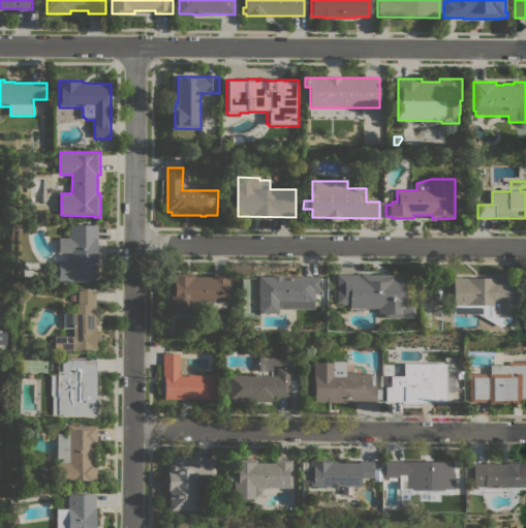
[(60,282),(60,261),(71,261),(71,253),(60,253),(61,238),(70,239),(70,236),(71,236),(72,225),(100,225),(99,240),(98,240),(98,265),(99,265),(99,282),(60,282)]
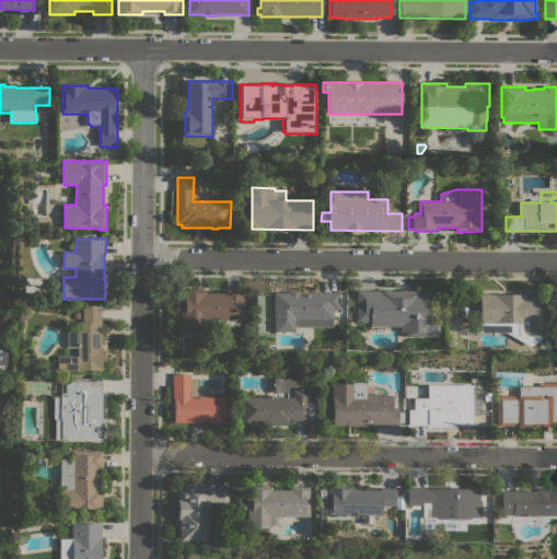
[(183,290),(207,290),(207,293),(227,293),(227,290),(244,290),(243,319),(205,319),(205,332),(182,332),(183,290)]
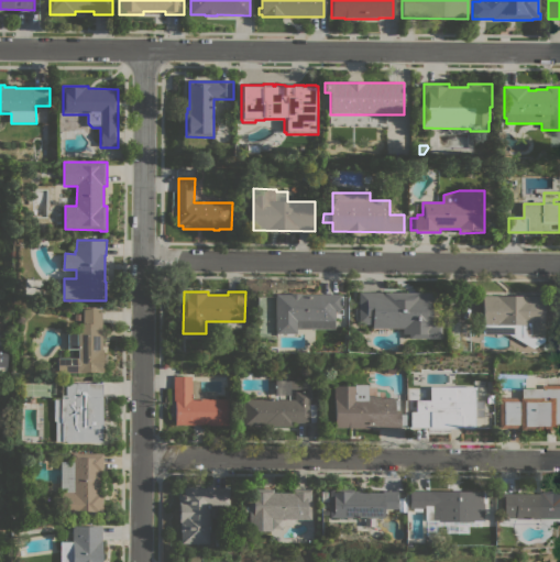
[(434,293),(432,324),(441,324),(441,339),(409,339),(409,334),(404,334),(404,329),(402,329),(402,330),(395,330),(395,329),(373,329),(373,324),(360,324),(360,293),(434,293)]
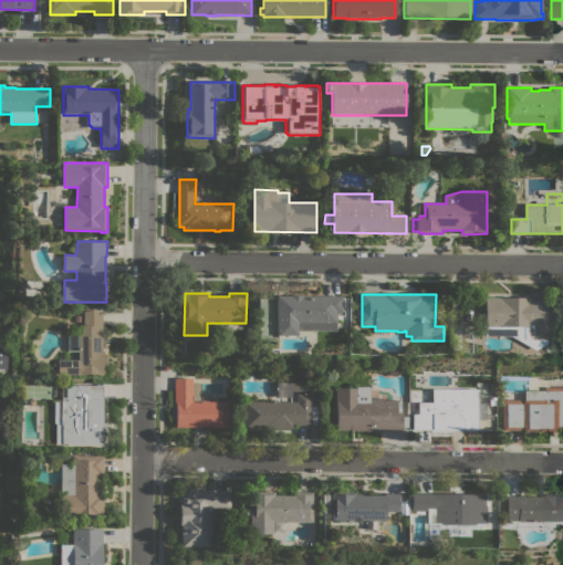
[(291,296),(291,295),(303,295),(303,296),(344,296),(343,313),(337,313),(337,315),(343,315),(343,321),(337,321),(337,332),(299,332),(299,336),(295,336),(295,337),(288,337),(288,336),(284,336),(284,337),(281,337),(281,336),(278,336),(278,296),(291,296)]
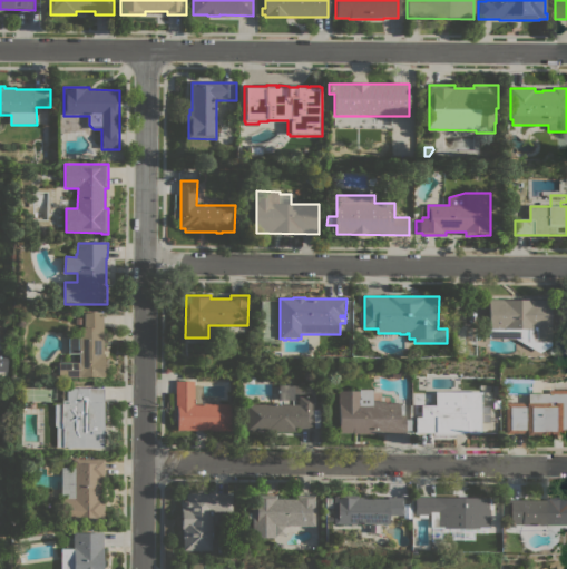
[(550,301),(550,327),(551,327),(550,343),(550,346),(539,353),(516,339),(489,339),(489,300),(550,301)]
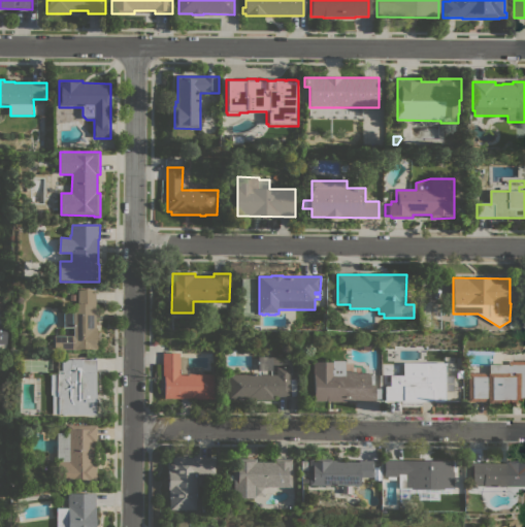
[(75,310),(75,304),(79,304),(79,291),(98,291),(98,327),(98,350),(56,350),(56,336),(74,336),(74,310),(75,310)]
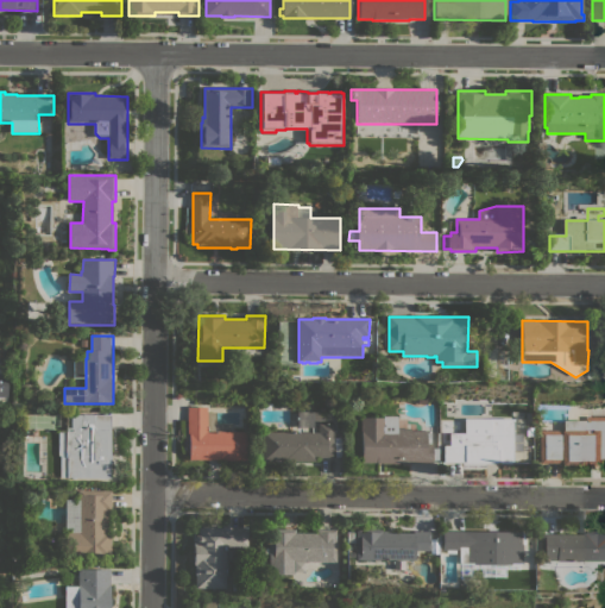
[(0,374),(10,374),(10,397),(0,397),(0,374)]
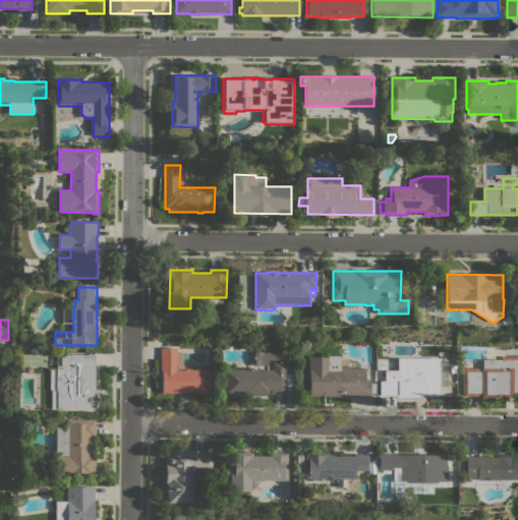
[(360,338),(361,336),(362,336),(363,336),(365,336),(366,336),(367,338),(367,345),(365,346),(363,346),(362,346),(359,344),(360,338)]
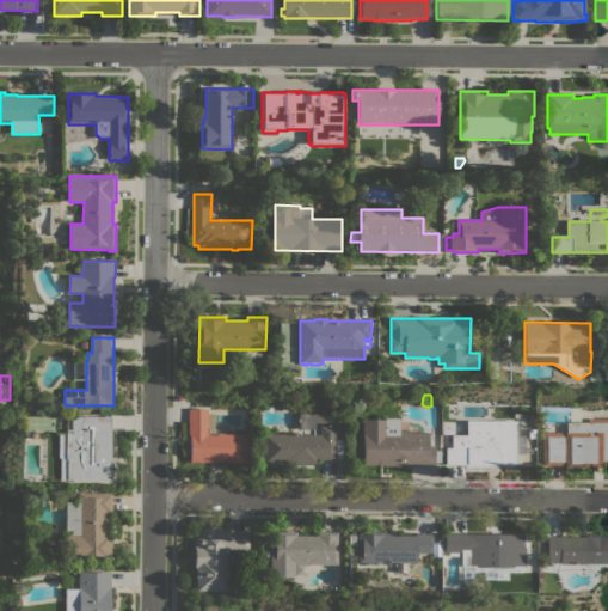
[(191,409),(210,410),(210,415),(220,415),(220,427),(228,427),(228,426),(237,426),(237,427),(239,428),(239,434),(250,434),(250,463),(226,463),(192,463),(192,438),(191,438),(191,409)]
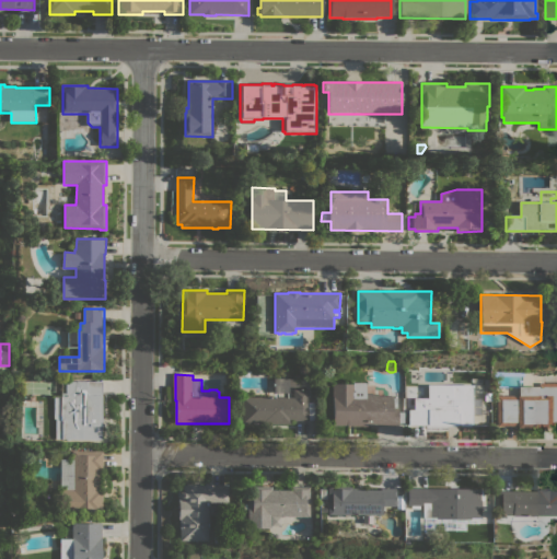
[(275,395),(292,395),(293,380),(276,379),(275,395)]
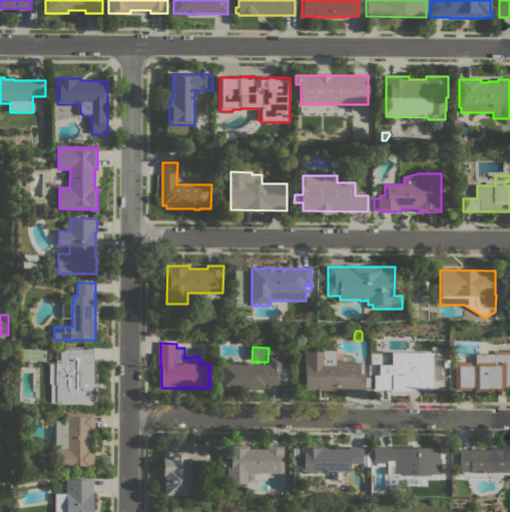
[(94,403),(52,403),(52,384),(51,384),(51,364),(58,364),(58,361),(62,361),(62,349),(95,350),(94,403)]
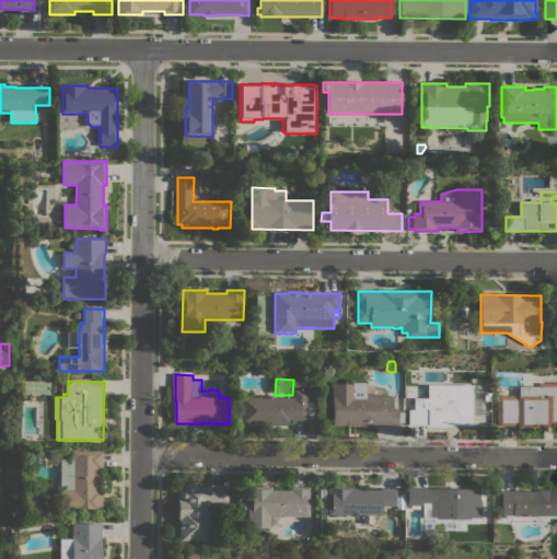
[(334,398),(334,384),(355,384),(355,383),(368,383),(368,395),(380,395),(380,396),(395,396),(395,398),(399,398),(399,408),(401,408),(401,412),(406,412),(406,423),(399,423),(399,426),(381,426),(381,427),(348,427),(348,426),(334,426),(334,398)]
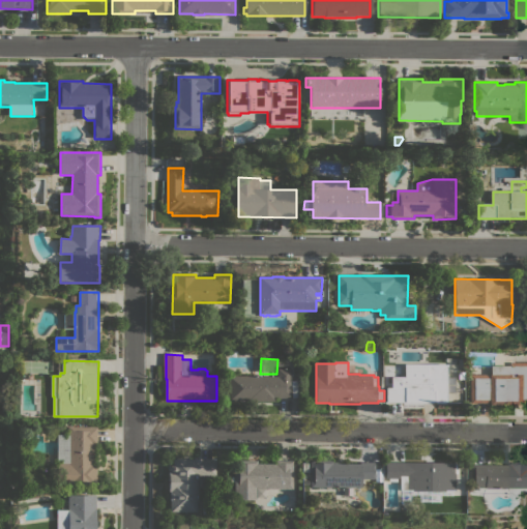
[(526,406),(491,406),(491,404),(472,404),(472,375),(493,375),(493,366),(515,366),(515,363),(526,363),(526,406)]
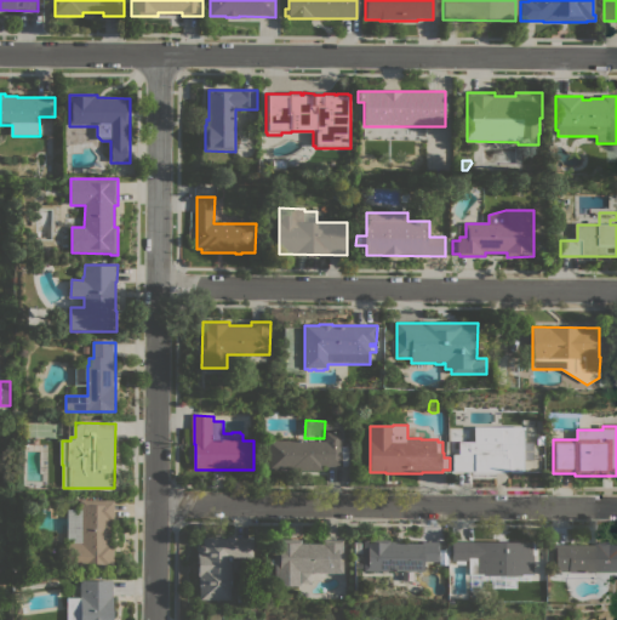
[(455,455),(461,455),(461,443),(476,443),(476,427),(526,427),(526,431),(525,472),(455,472),(455,455)]
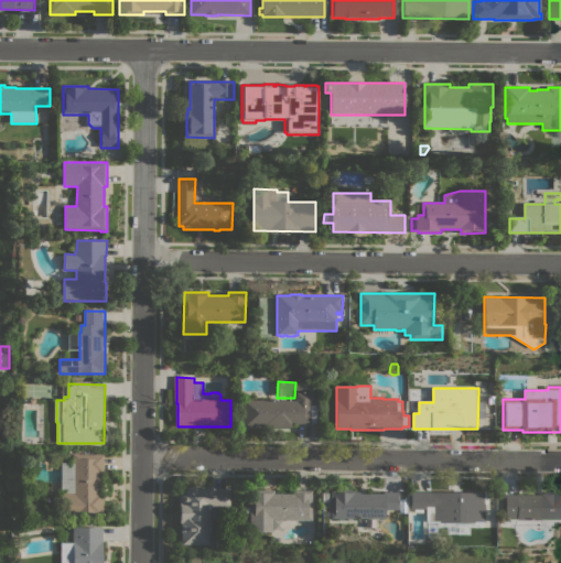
[(298,401),(298,392),(313,392),(312,405),(320,405),(320,424),(312,424),(294,424),(294,428),(258,428),(258,426),(246,426),(246,400),(298,401)]
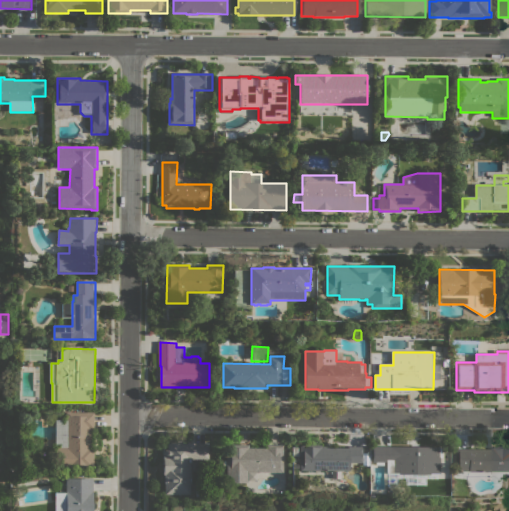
[(56,469),(57,420),(68,420),(68,413),(95,413),(95,429),(92,429),(92,447),(95,447),(95,470),(56,469)]
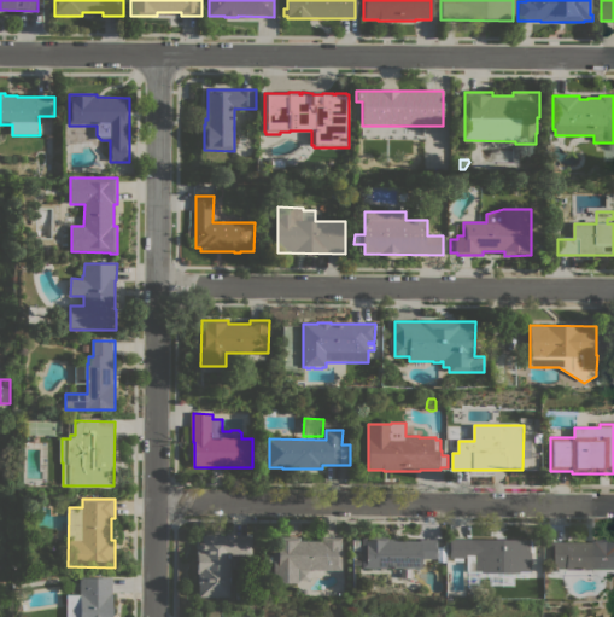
[(231,598),(200,598),(200,585),(198,585),(198,575),(200,575),(200,574),(198,574),(198,552),(202,552),(200,551),(200,545),(203,542),(203,536),(206,536),(206,535),(218,535),(218,536),(227,536),(238,536),(253,536),(253,556),(231,556),(231,598)]
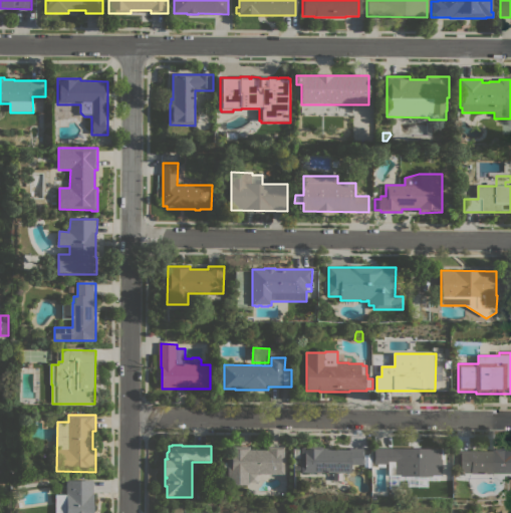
[(249,475),(249,485),(228,485),(228,447),(250,447),(250,451),(268,451),(268,448),(284,448),(284,475),(269,475),(249,475)]
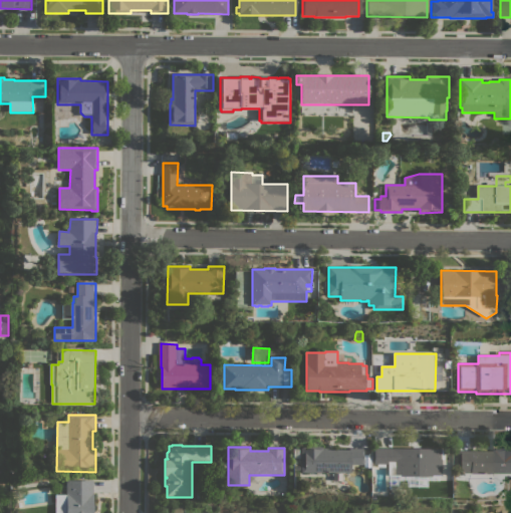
[(301,447),(323,447),(323,449),(327,449),(327,450),(350,450),(350,449),(364,449),(364,465),(351,465),(350,473),(301,473),(301,447)]
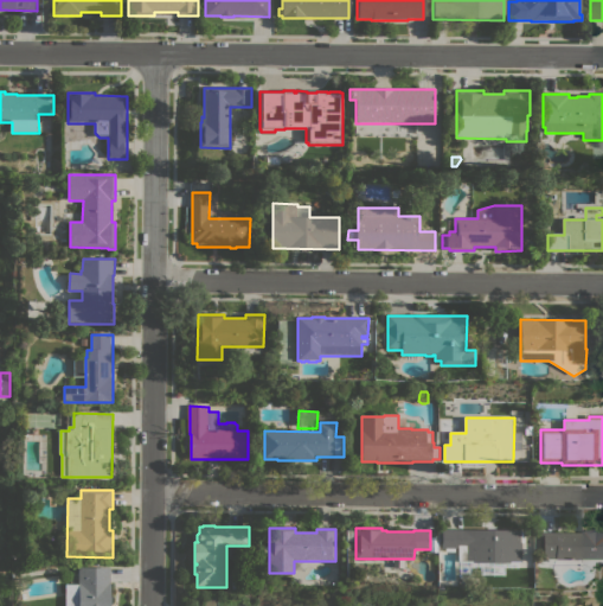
[(459,549),(442,549),(442,530),(524,530),(524,543),(521,543),(521,563),(459,563),(459,549)]
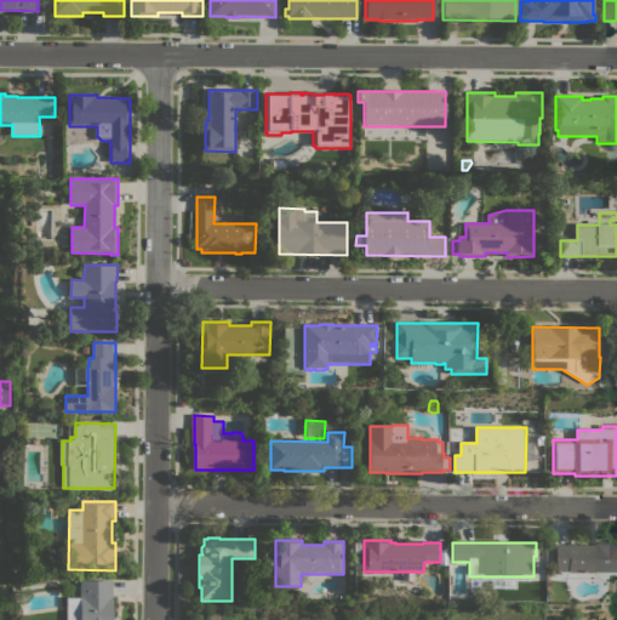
[(598,545),(598,544),(604,544),(604,542),(616,542),(616,573),(569,573),(569,570),(553,570),(554,545),(598,545)]
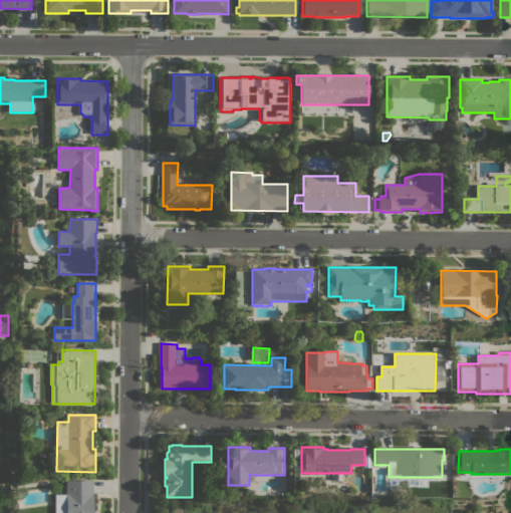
[(68,495),(68,479),(95,479),(95,494),(94,494),(94,512),(56,512),(57,495),(68,495)]
